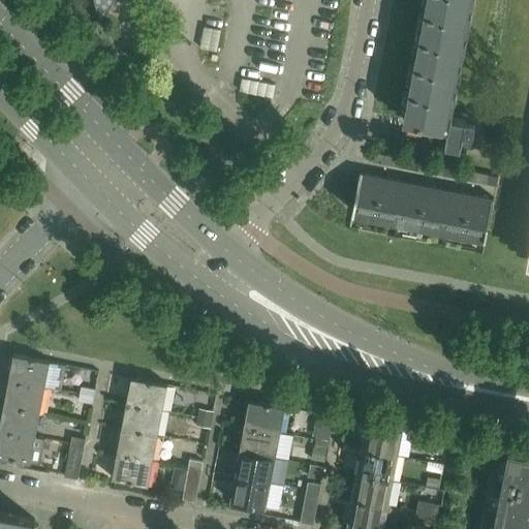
[(105,18),(114,3),(115,0),(94,0),(98,17),(99,18),(99,19),(100,19),(101,20),(102,20),(103,20),(104,19),(105,18)]
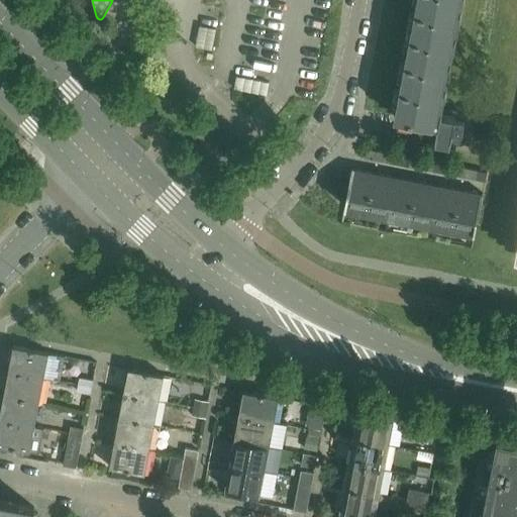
[(398,104),(396,117),(400,118),(409,120),(409,121),(410,121),(413,121),(413,120),(423,122),(421,137),(441,140),(455,143),(459,143),(463,141),(467,138),(469,134),(470,131),(470,129),(470,127),(470,125),(469,123),(468,121),(466,119),(464,118),(462,117),(460,116),(442,113),(443,108),(463,0),(418,0),(418,1),(415,13),(413,26),(410,39),(408,53),(406,65),(403,79),(401,91),(398,104)]
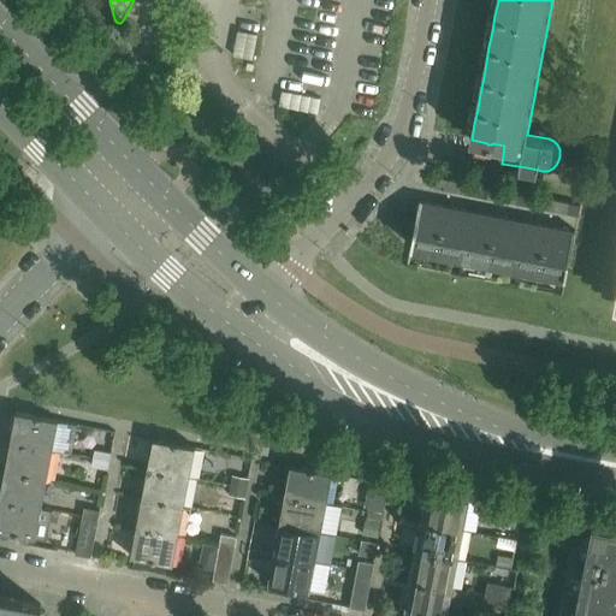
[(451,181),(437,178),(434,189),(450,191),(451,181)]
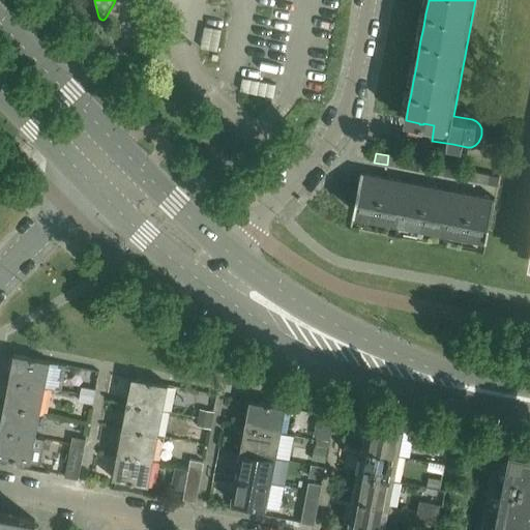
[(402,158),(388,155),(387,165),(400,168),(402,158)]
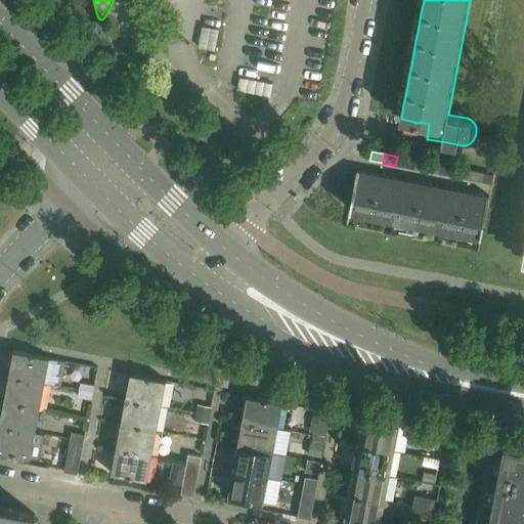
[(428,162),(415,160),(412,169),(426,171),(428,162)]
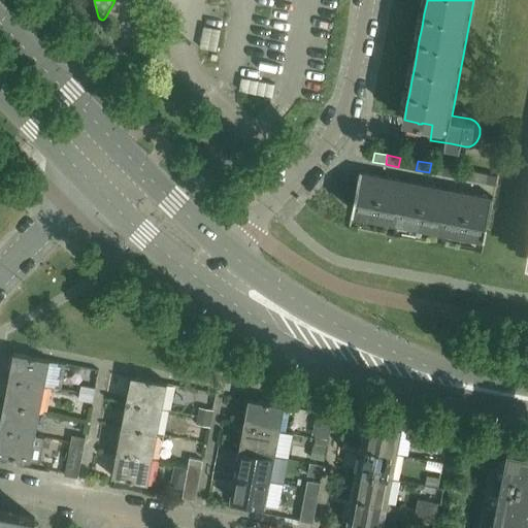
[(444,166),(431,163),(429,172),(442,175),(444,166)]
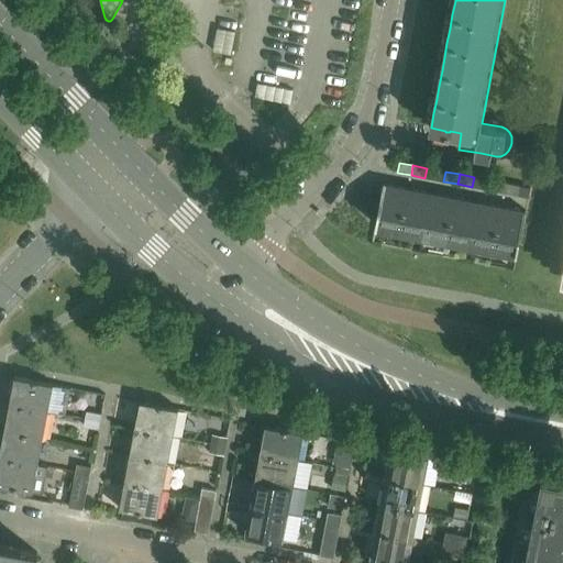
[(506,184),(492,180),(490,190),(505,194),(506,184)]
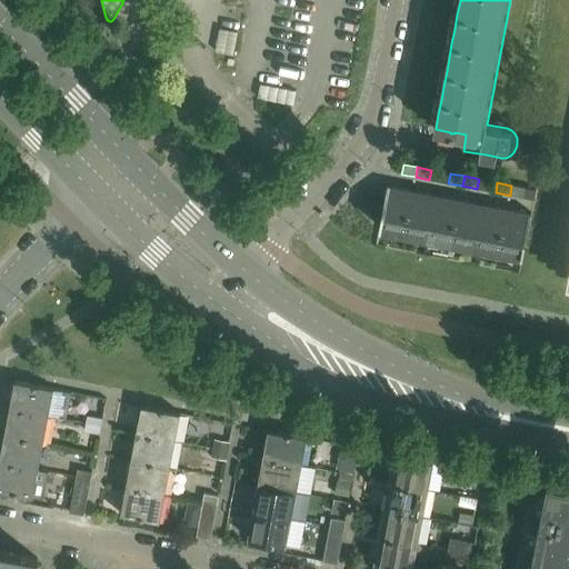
[(390,186),(388,186),(380,228),(382,228),(406,232),(413,191),(390,187),(390,186)]
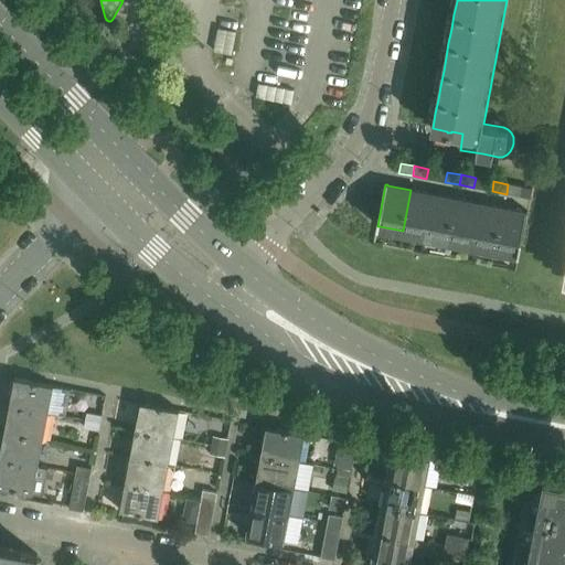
[(522,187),(508,184),(507,194),(520,196),(522,187)]
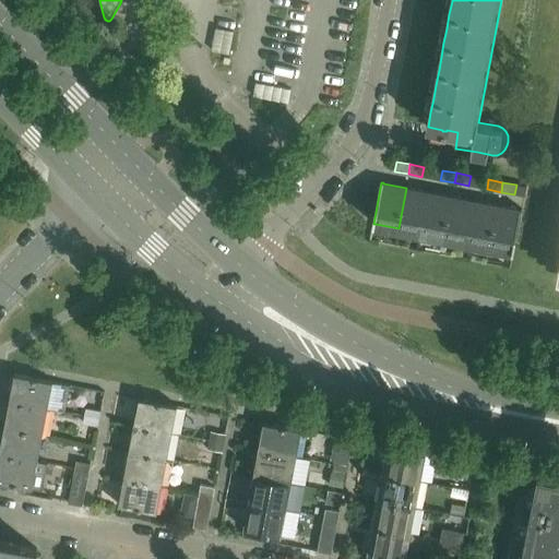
[(428,192),(406,188),(399,228),(420,233),(428,192)]
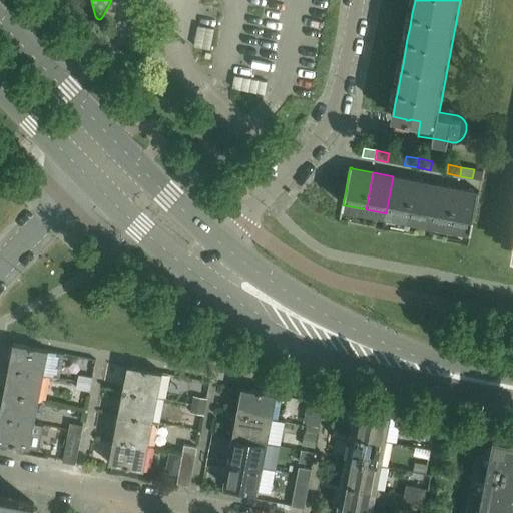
[(414,180),(393,176),(386,213),(407,217),(414,180)]
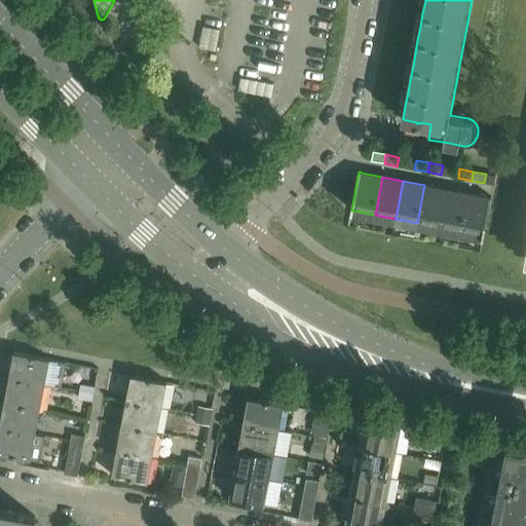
[(447,189),(424,185),(417,223),(440,227),(447,189)]
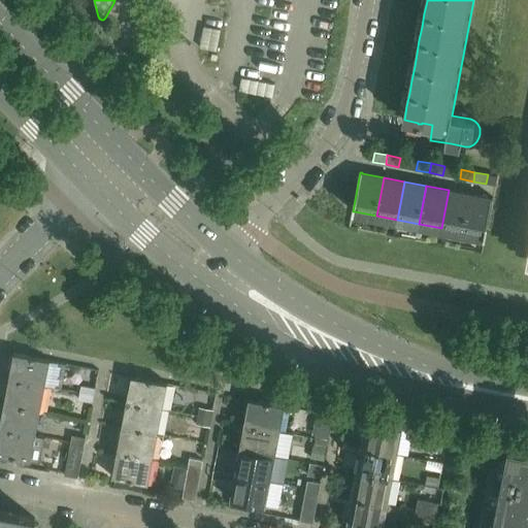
[(470,195),(449,190),(441,228),(463,232),(470,195)]
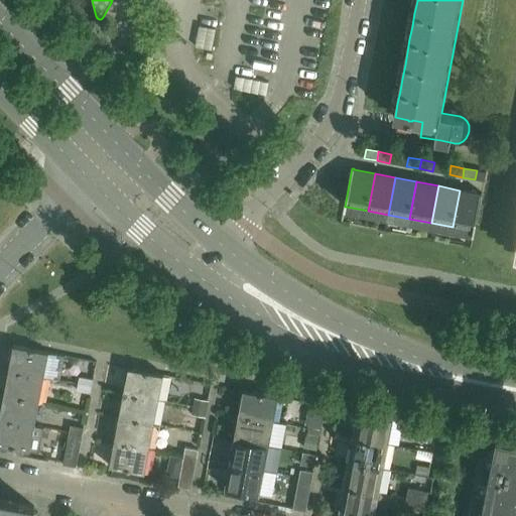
[(480,195),(460,190),(453,227),(473,231),(473,232),(475,232),(482,194),(480,194),(480,195)]
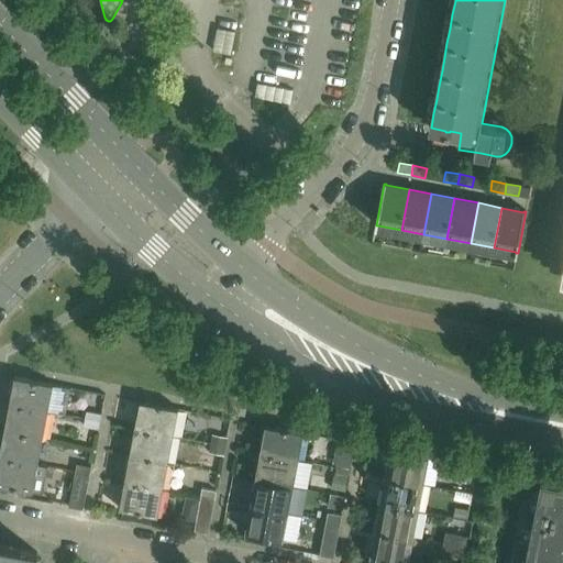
[(15,377),(10,405),(48,412),(54,385),(15,377)]
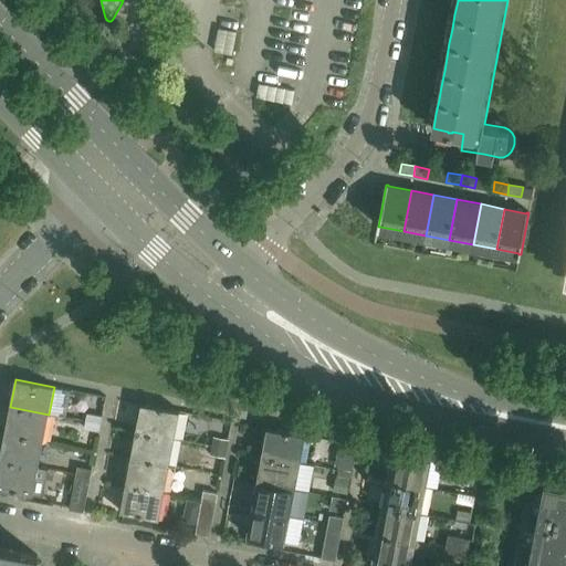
[(142,404),(136,431),(175,439),(180,411),(142,404)]
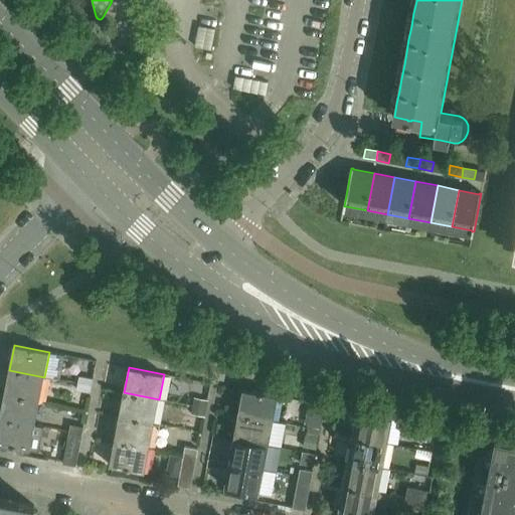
[(44,377),(9,370),(5,394),(39,401),(44,377)]
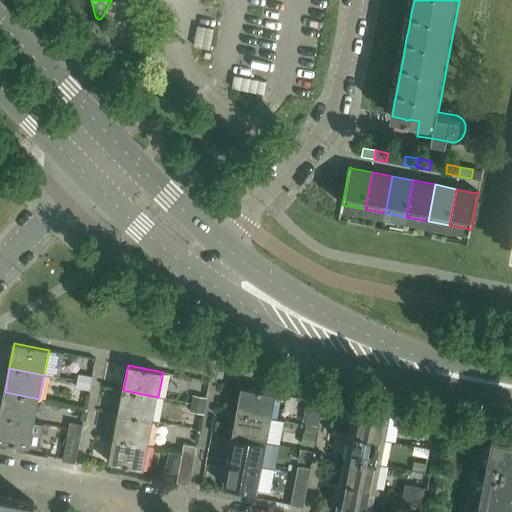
[(80,375),(79,382),(91,384),(93,377),(80,375)]
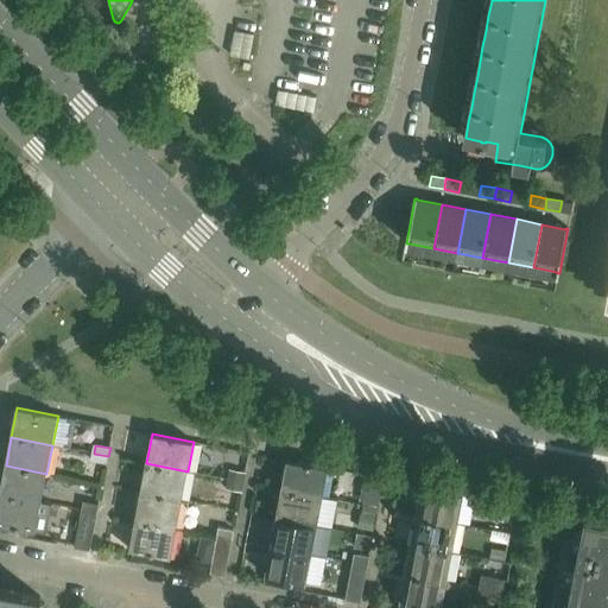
[(108,456),(94,454),(92,461),(107,464),(108,456)]
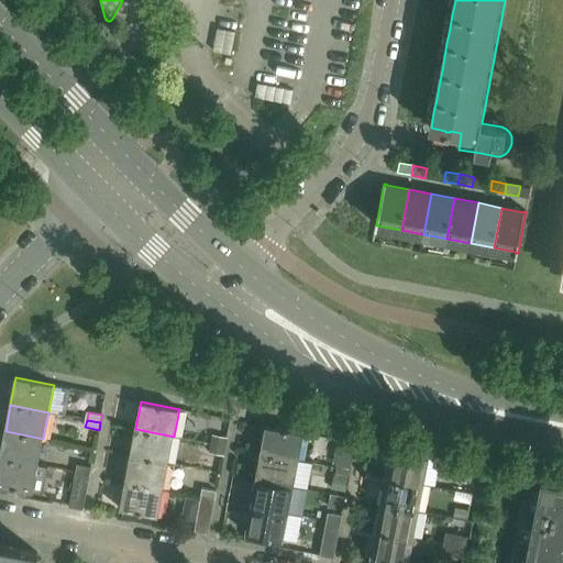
[(266,426),(261,453),(299,461),(305,433),(266,426)]
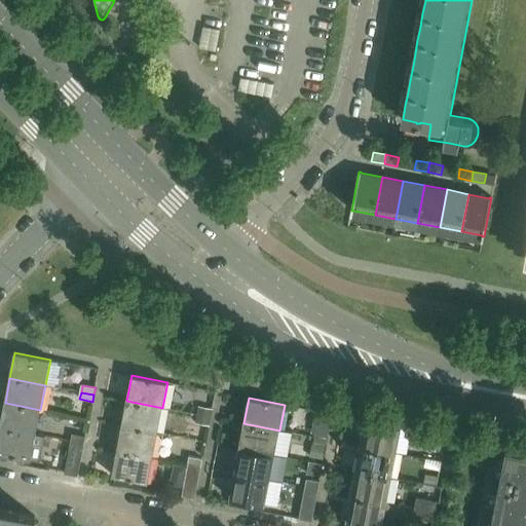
[(162,408),(126,401),(122,425),(157,433),(162,408)]
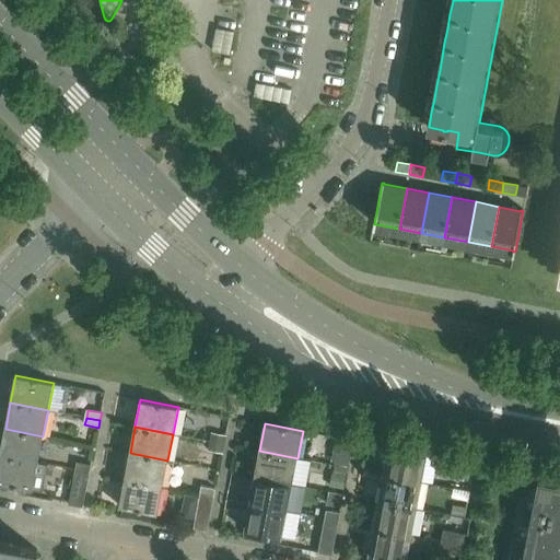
[(43,436),(6,429),(0,454),(0,455),(38,463),(43,436)]
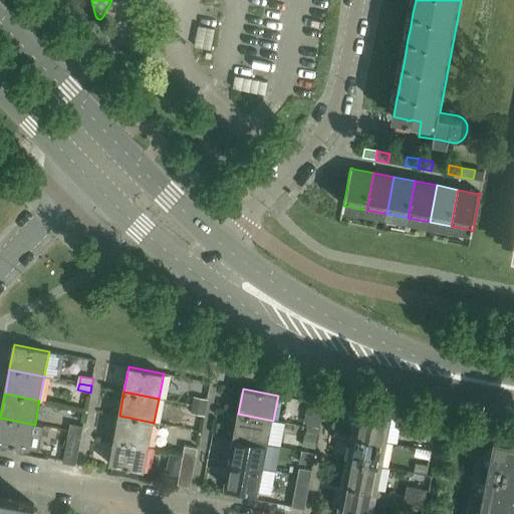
[(195,399),(193,405),(206,408),(208,401),(195,399)]
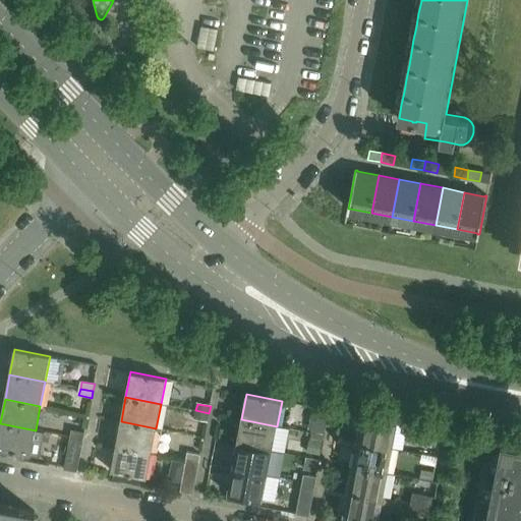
[(313,407),(308,451),(323,453),(328,408),(313,407)]
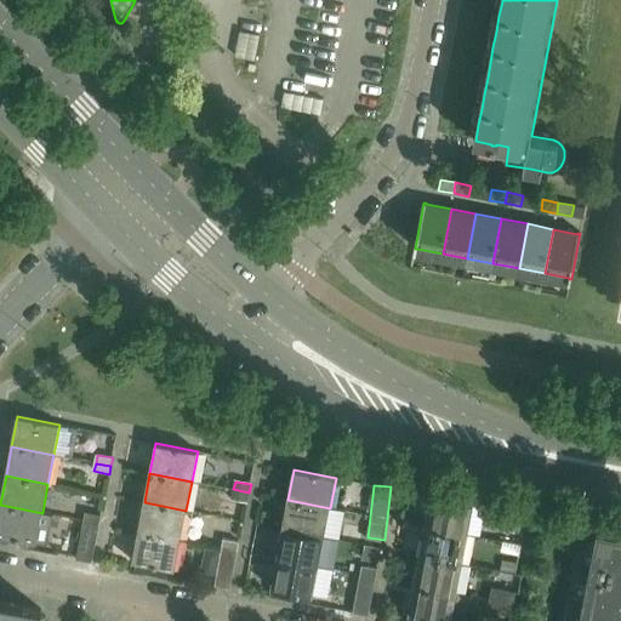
[(249,493),(233,489),(232,497),(248,501),(249,493)]
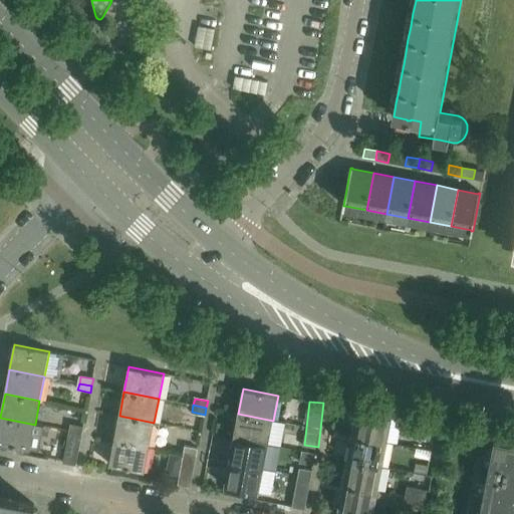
[(357,411),(352,436),(388,442),(392,418),(357,411)]
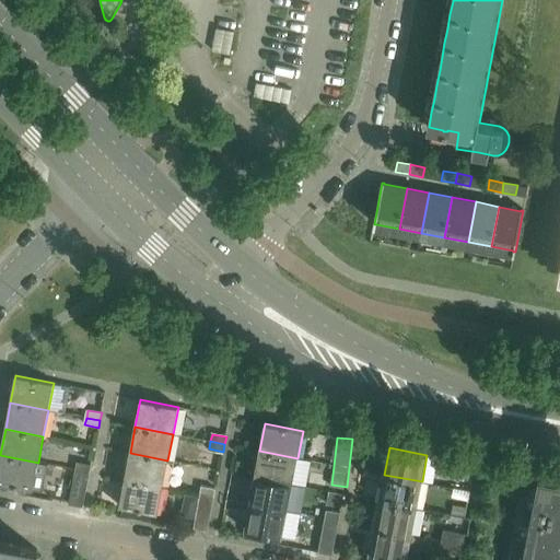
[(298,458),(259,451),(254,477),(292,485),(298,458)]
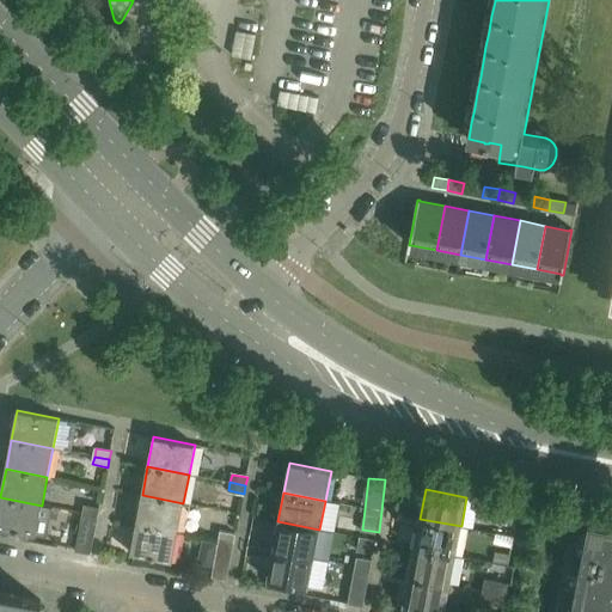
[(183,503),(142,495),(136,524),(178,532),(183,503)]
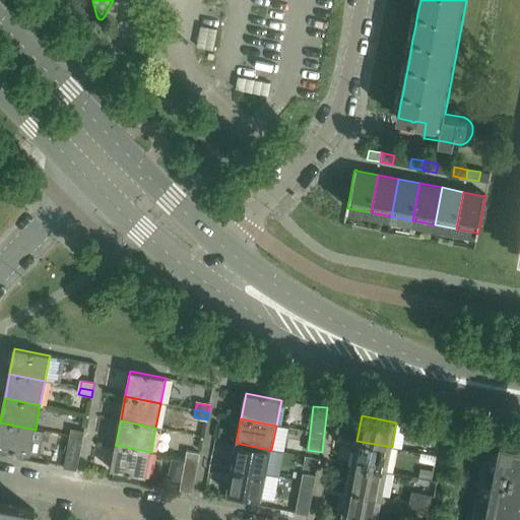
[(36,430),(0,423),(0,448),(30,454),(36,430)]
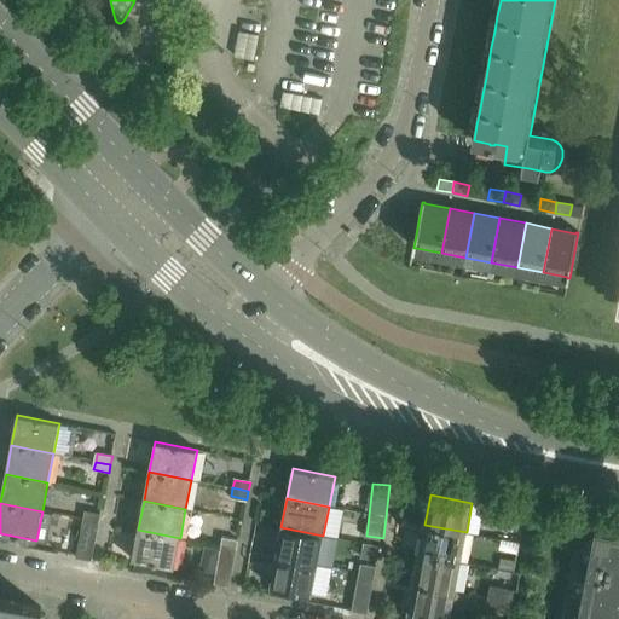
[(86,512),(84,520),(99,522),(100,514),(86,512)]
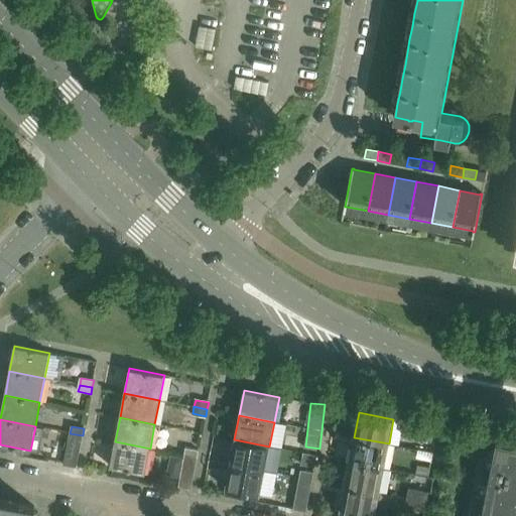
[(83,435),(70,433),(69,441),(81,443),(83,435)]
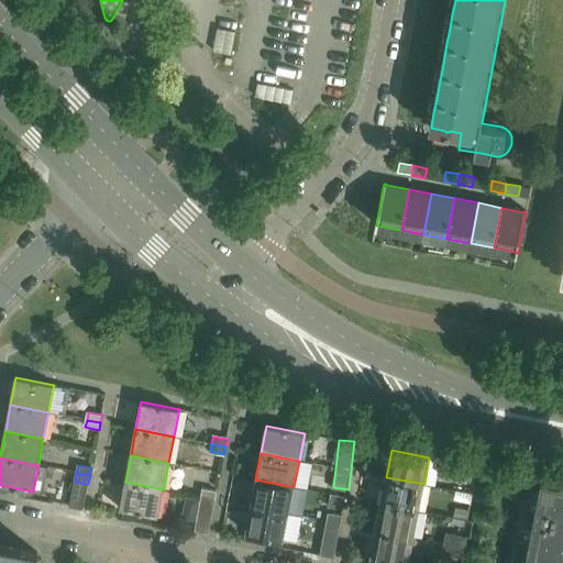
[(424,484),(386,477),(381,505),(419,512),(424,484)]
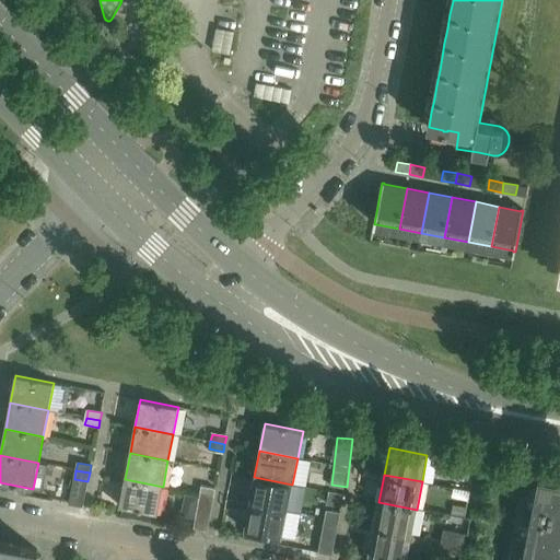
[(292,485),(254,477),(249,503),(288,511),(292,485)]
